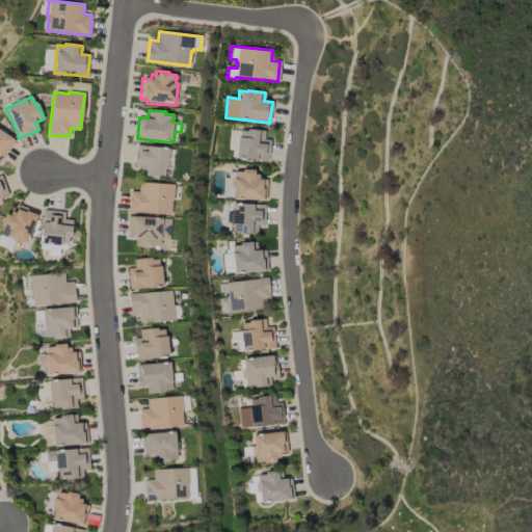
[(0,130),(15,140),(3,158),(0,155),(0,130)]
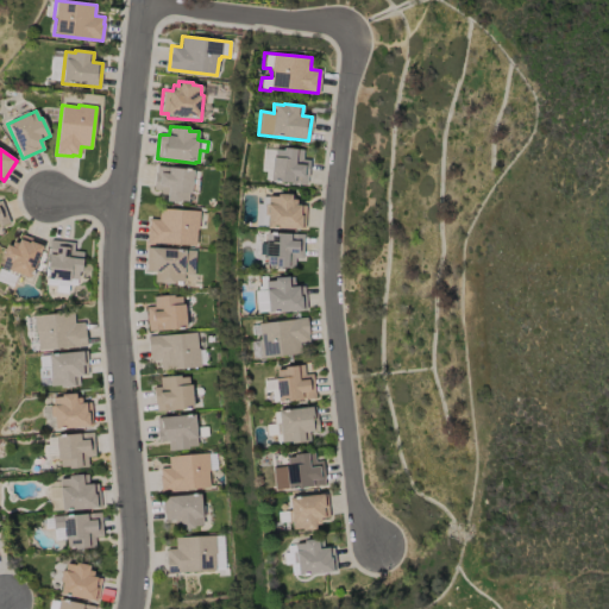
[(302,150),(302,159),(309,161),(308,179),(306,179),(306,184),(269,181),(269,180),(264,180),(264,173),(261,171),(262,149),(282,150),(282,149),(302,150)]
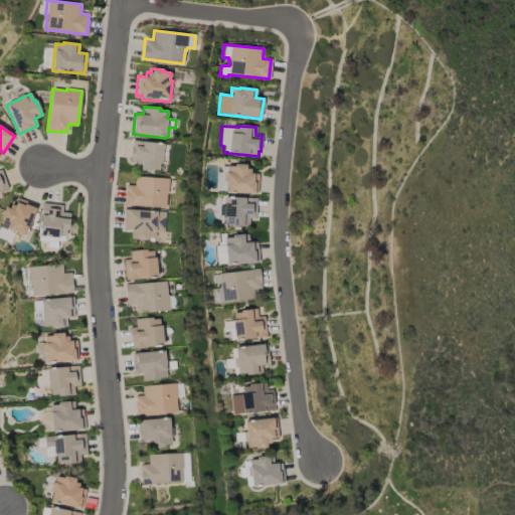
[(129,160),(132,140),(164,144),(163,152),(168,152),(166,164),(162,163),(161,164),(159,164),(159,170),(152,170),(152,172),(135,170),(136,161),(129,160)]
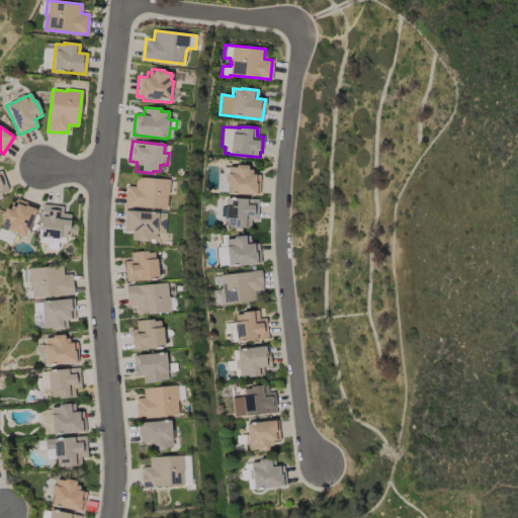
[(226,194),(226,191),(217,191),(218,173),(222,173),(222,167),(236,167),(236,165),(247,166),(247,170),(251,170),(251,174),(259,175),(259,195),(226,194)]
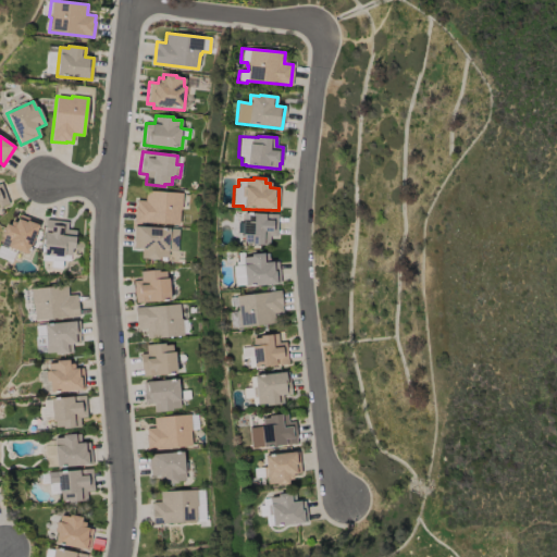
[(0,184),(1,184),(9,203),(0,207),(0,184)]
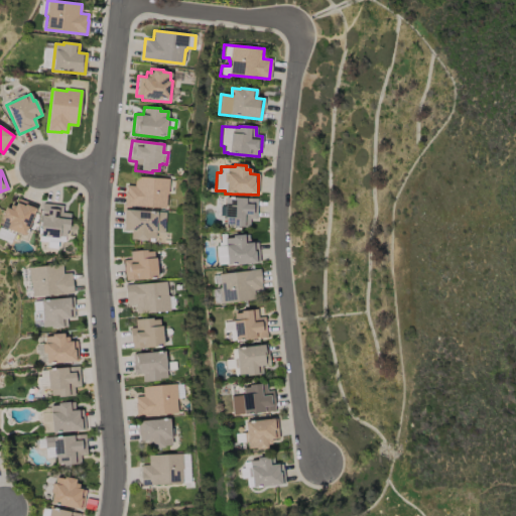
[(125,191),(126,191),(126,186),(135,186),(135,177),(169,179),(168,195),(166,195),(166,208),(124,206),(125,191)]
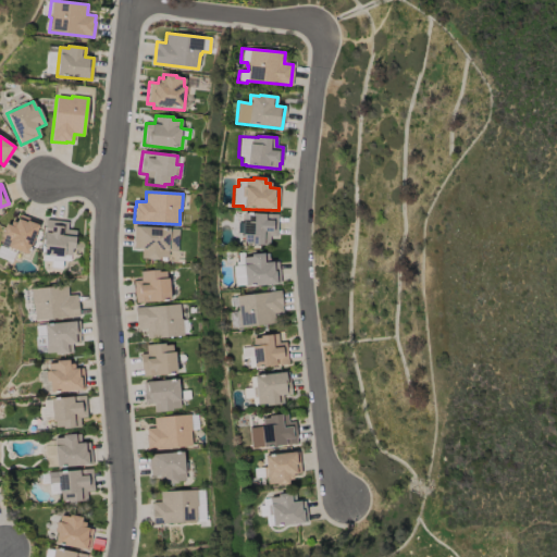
[(277,214),(276,236),(270,236),(269,246),(250,245),(250,243),(243,243),(243,234),(242,234),(243,213),(277,214)]
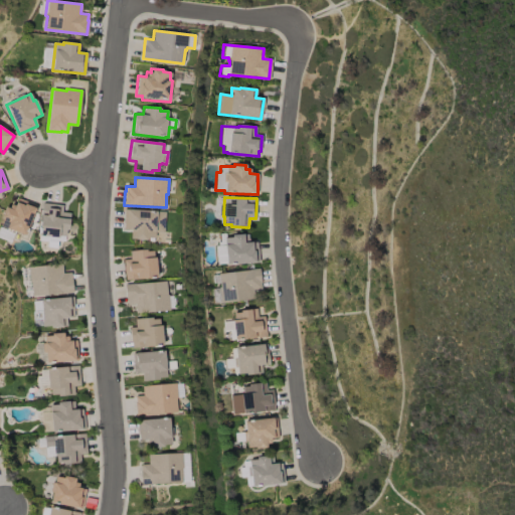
[(0,227),(3,218),(1,217),(5,207),(9,208),(11,204),(14,206),(18,198),(36,205),(25,235),(15,232),(10,242),(0,238),(0,227)]
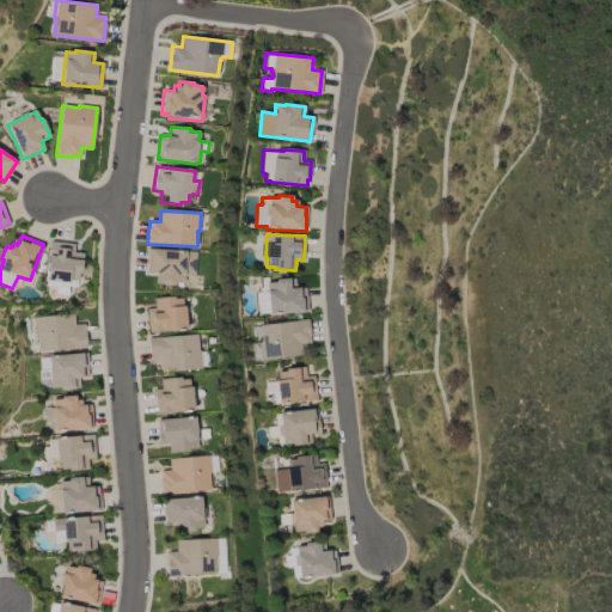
[(46,286),(50,242),(74,244),(74,252),(84,254),(81,273),(78,273),(77,287),(68,286),(67,295),(56,294),(57,287),(46,286)]
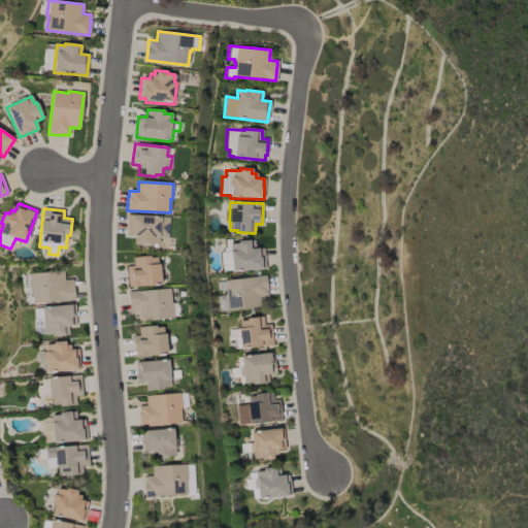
[(125,235),(127,215),(170,218),(169,240),(159,239),(159,244),(150,243),(150,245),(134,244),(134,235),(125,235)]
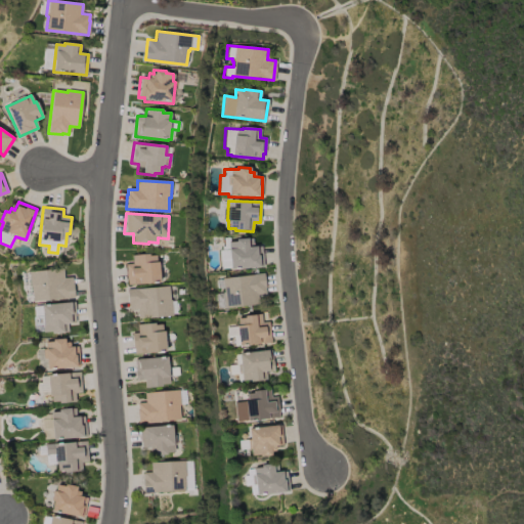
[(252,238),(252,247),(262,246),(263,267),(230,269),(230,268),(220,269),(218,250),(221,250),(221,247),(223,246),(223,238),(228,237),(228,243),(235,242),(235,239),(252,238)]
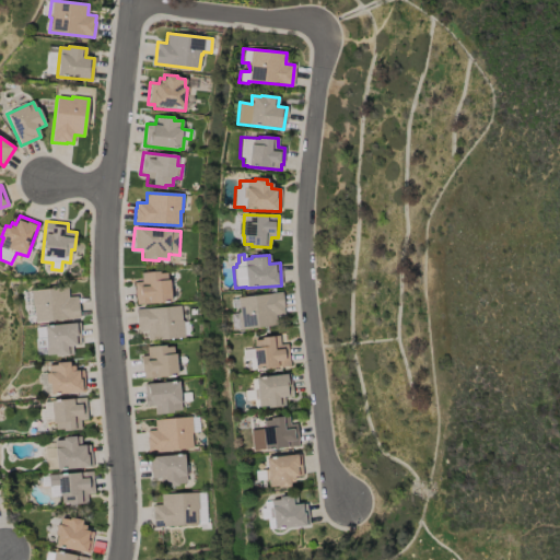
[(133,282),(141,282),(140,273),(159,271),(159,273),(166,272),(167,280),(170,280),(172,301),(137,304),(133,282)]
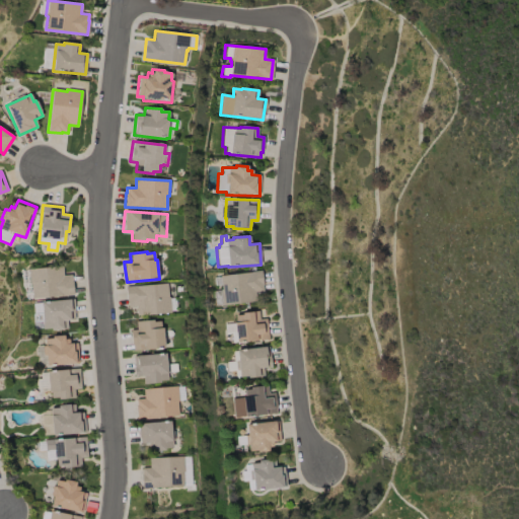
[(31,298),(30,285),(28,285),(27,269),(62,266),(63,276),(71,275),(71,282),(72,281),(73,295),(31,298)]
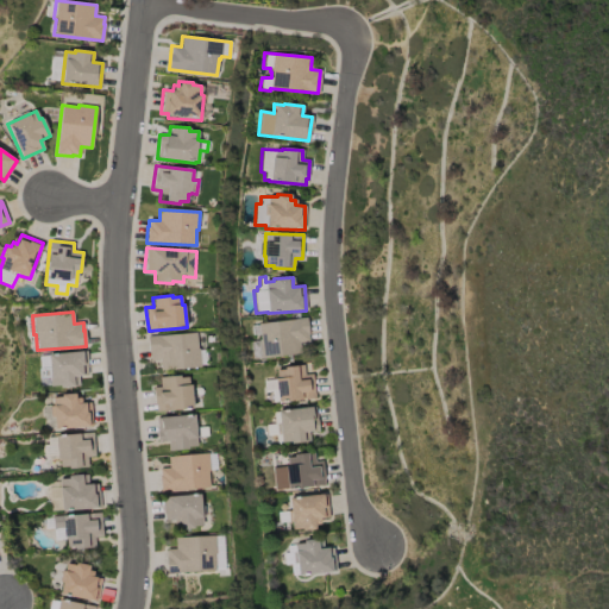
[(261,358),(258,340),(259,340),(257,324),(307,318),(309,336),(307,336),(308,341),(299,343),(300,353),(261,358)]
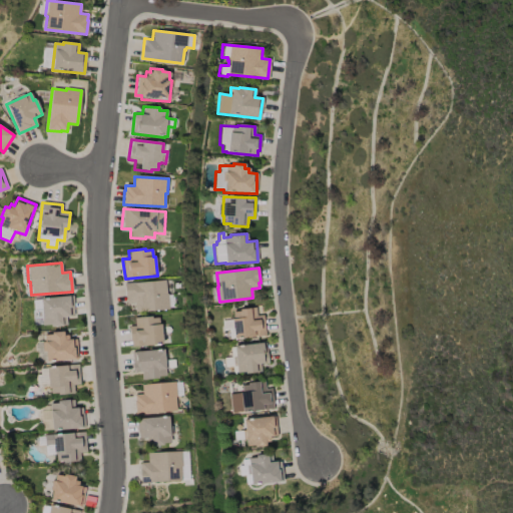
[(124,284),(164,281),(166,294),(167,294),(167,296),(173,295),(174,308),(168,308),(169,309),(135,312),(134,303),(125,304),(124,284)]
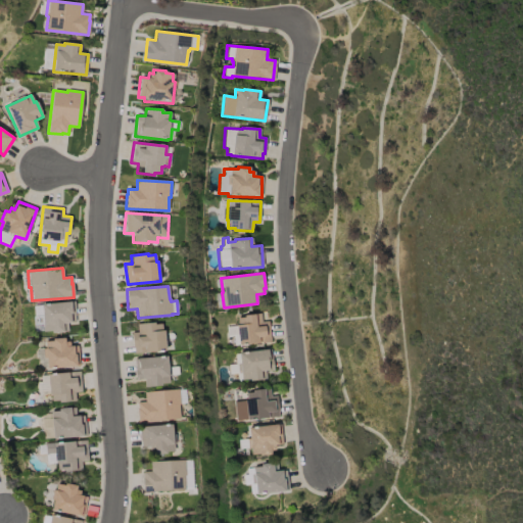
[(41,304),(74,301),(76,324),(67,325),(67,331),(51,333),(51,331),(43,331),(41,304)]
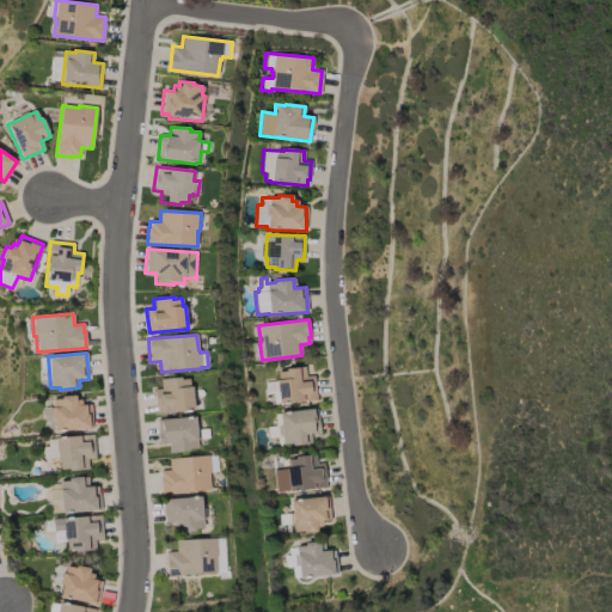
[(277,372),(285,372),(285,369),(304,367),(305,377),(313,375),(316,398),(274,403),(273,392),(265,393),(264,383),(279,381),(277,372)]
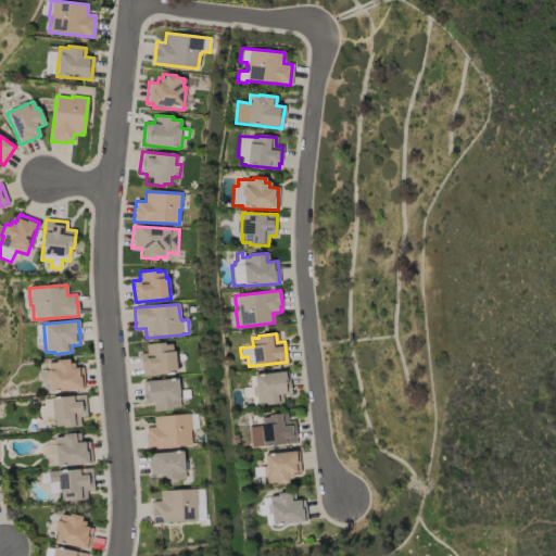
[(142,376),(140,354),(146,354),(146,344),(164,342),(164,345),(172,344),(173,352),(174,351),(176,374),(142,376)]
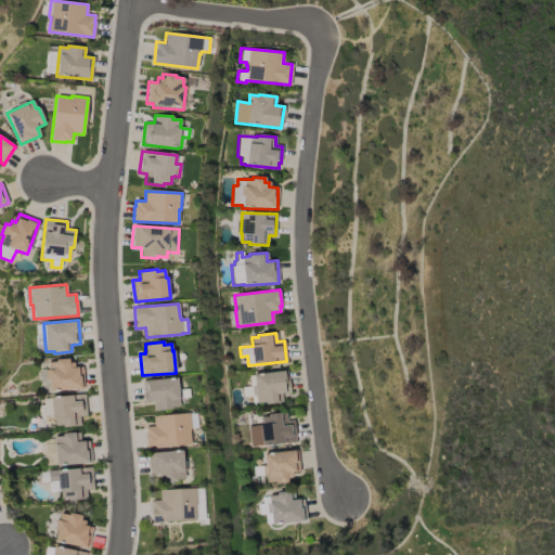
[(50,391),(48,378),(47,378),(46,370),(48,370),(47,362),(55,361),(55,359),(68,358),(68,362),(74,362),(74,368),(82,366),(84,388),(50,391)]
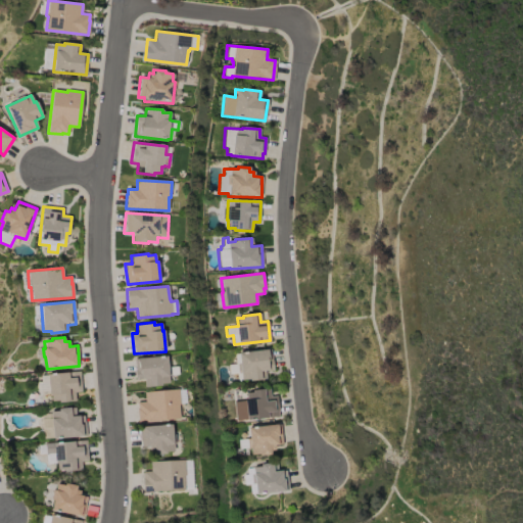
[(268,372),(257,374),(258,380),(239,384),(234,357),(264,350),(268,372)]
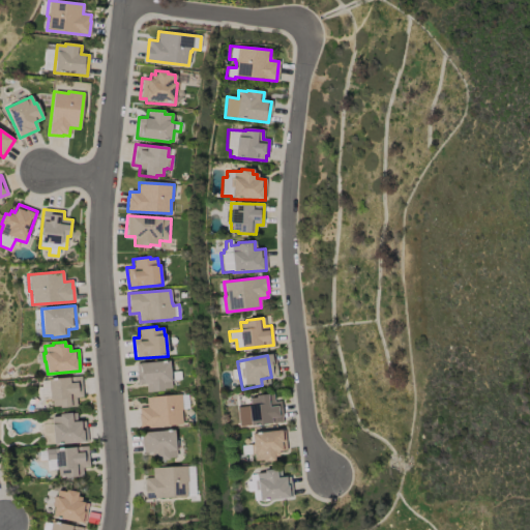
[(169,360),(170,372),(172,372),(180,372),(181,380),(171,381),(171,388),(163,388),(163,390),(147,392),(146,383),(137,384),(135,363),(169,360)]
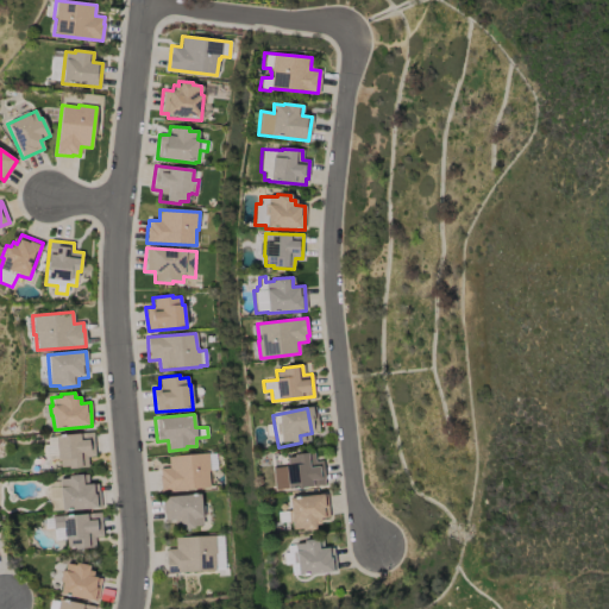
[(88,468),(68,469),(68,466),(60,466),(60,458),(50,459),(50,454),(44,456),(43,445),(48,445),(46,438),(55,437),(55,435),(93,432),(95,457),(87,457),(88,468)]
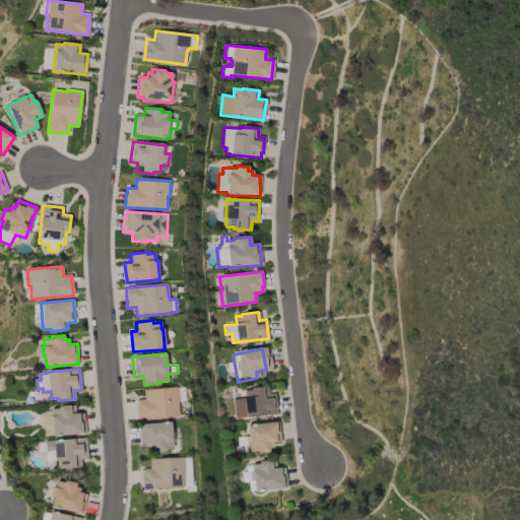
[(244,391),(251,390),(250,388),(267,386),(268,394),(275,393),(277,414),(246,418),(245,416),(235,418),(233,399),(245,398),(244,391)]
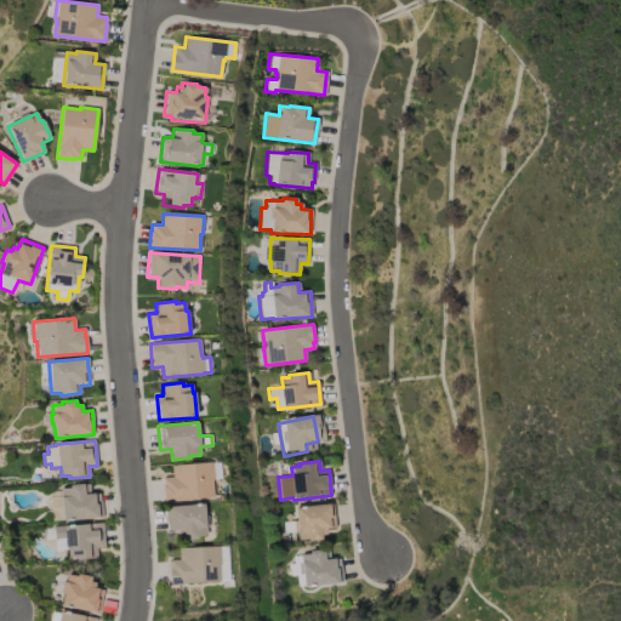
[(171,466),(211,462),(212,463),(220,463),(221,479),(214,479),(214,480),(212,482),(214,497),(164,502),(163,485),(164,485),(163,478),(172,477),(171,466)]
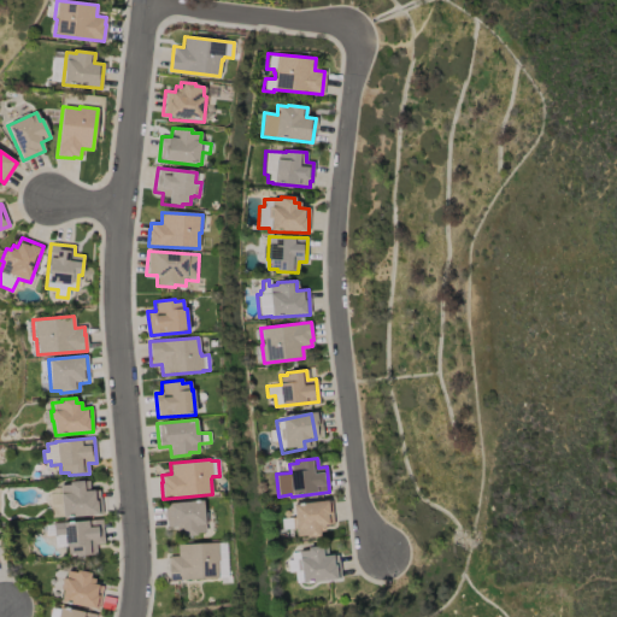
[(63,518),(59,486),(69,485),(69,482),(88,481),(89,491),(99,489),(101,515),(63,518)]
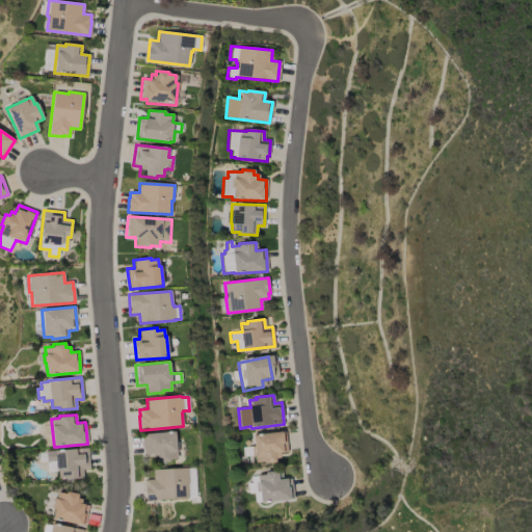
[(158,463),(157,453),(143,455),(141,434),(175,431),(176,442),(178,442),(179,451),(177,452),(177,458),(168,459),(168,461),(158,463)]
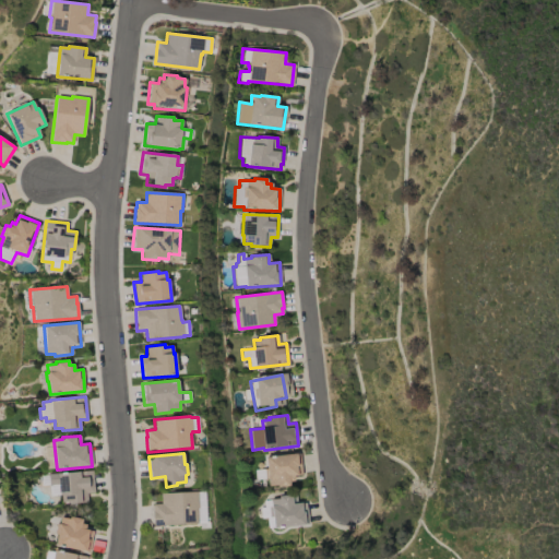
[(302,475),(294,476),(294,482),(289,482),(290,486),(276,488),(276,485),(269,486),(268,478),(254,480),(253,470),(263,468),(262,459),(264,459),(264,458),(299,453),(302,475)]
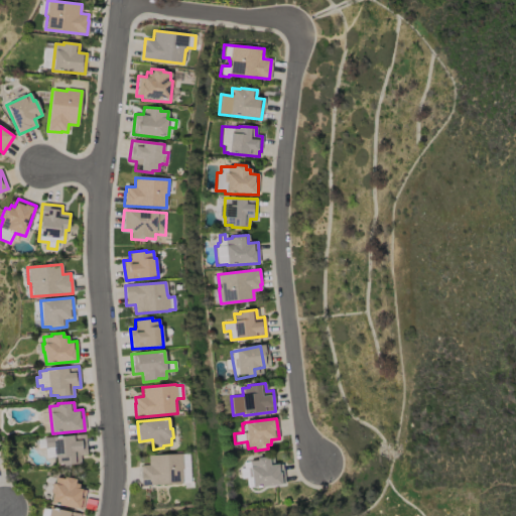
[(54,458),(53,447),(44,447),(44,437),(85,434),(86,454),(79,455),(80,463),(56,465),(55,458),(54,458)]
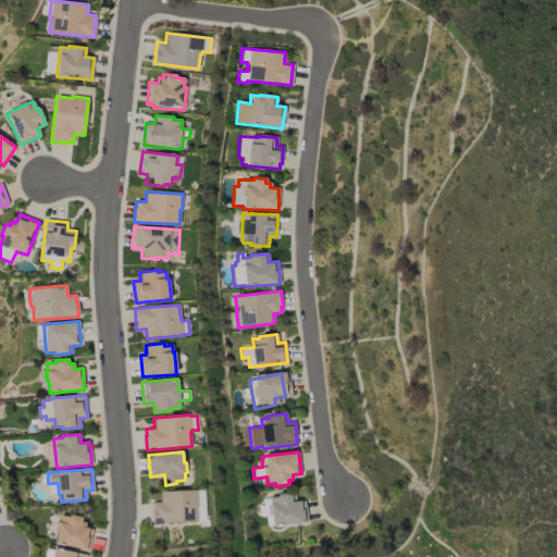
[(160,492),(205,489),(207,521),(152,524),(151,509),(152,509),(151,503),(161,502),(160,492)]
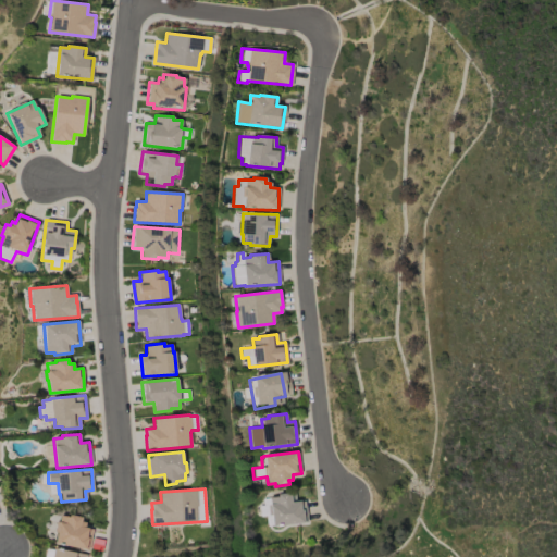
[(308,522),(272,527),(272,525),(268,525),(265,515),(261,516),(260,506),(263,506),(262,499),(269,498),(269,497),(276,496),(276,494),(295,492),(295,500),(305,499),(308,522)]
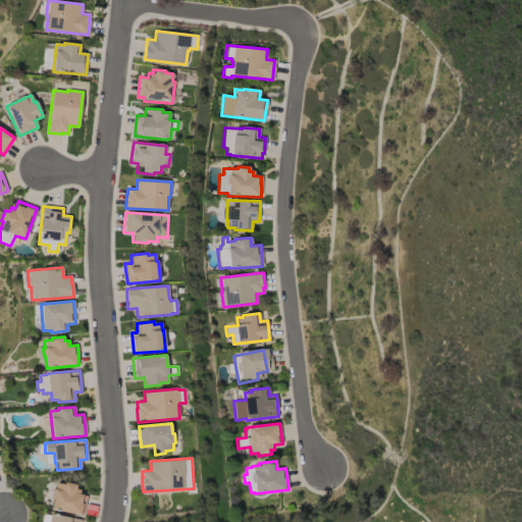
[(50,510),(56,483),(64,485),(65,482),(76,485),(75,489),(80,490),(80,493),(87,496),(82,517),(50,510)]
